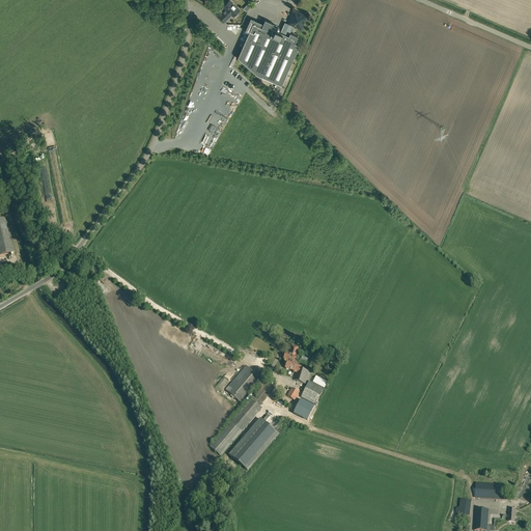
[(232,16),(240,9),(236,6),(235,6),(232,3),(229,0),(225,4),(226,5),(223,8),(225,9),(218,16),(224,22),(231,15),(232,16)]
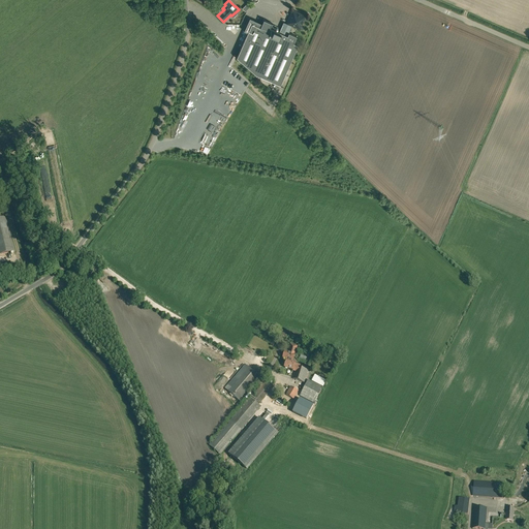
[(287,23),(300,29),(306,16),(292,10),(287,23)]
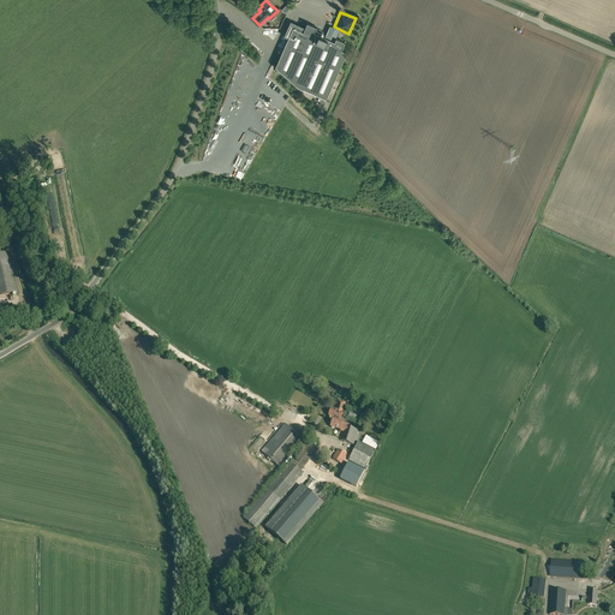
[(312,31),(311,36),(304,33),(306,28),(290,22),(284,36),(288,37),(275,67),(297,87),(326,99),(347,52),(341,49),(345,42),(335,37),(334,41),(312,31)]
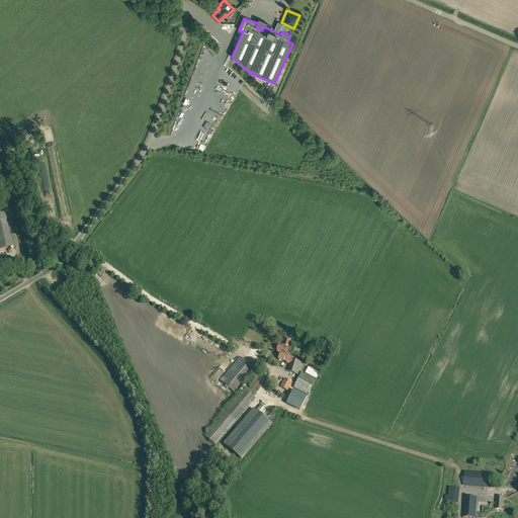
[(6,212),(0,213),(0,250),(14,247),(6,212)]
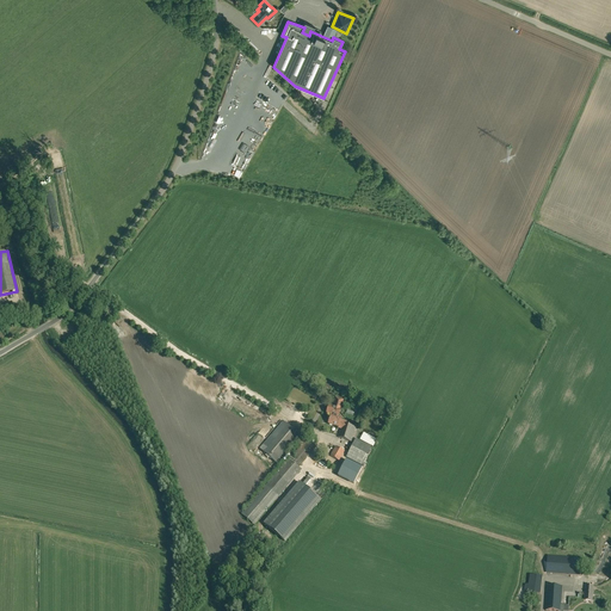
[(0,316),(14,314),(12,302),(0,304),(0,316)]
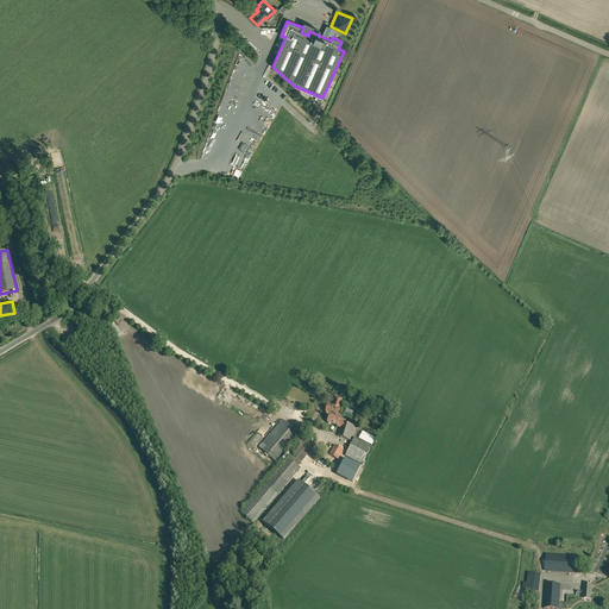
[(325,413),(330,414),(330,413),(337,415),(341,400),(334,397),(332,406),(327,405),(325,413)]
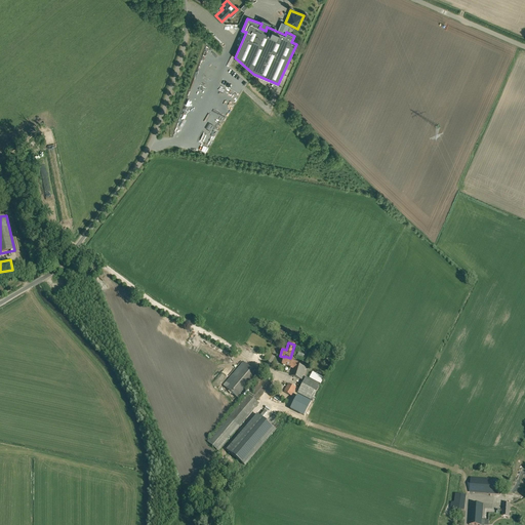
[(290,375),(301,379),(306,367),(296,365),(297,363),(292,361),(293,359),(290,358),(284,356),(284,357),(282,364),(292,367),(290,375)]
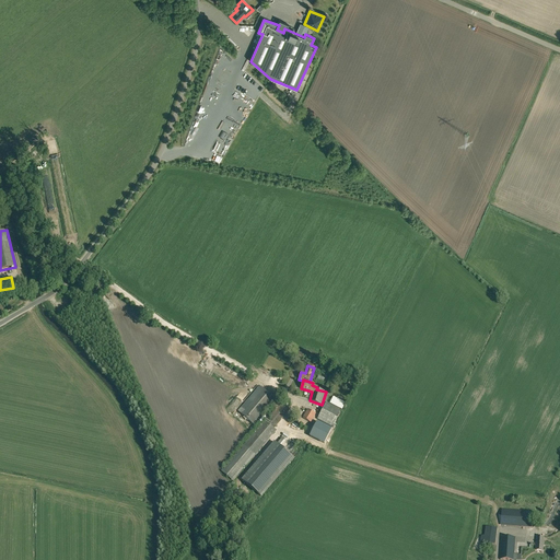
[(259,386),(237,411),(255,426),(272,406),(276,409),(280,404),(259,386)]
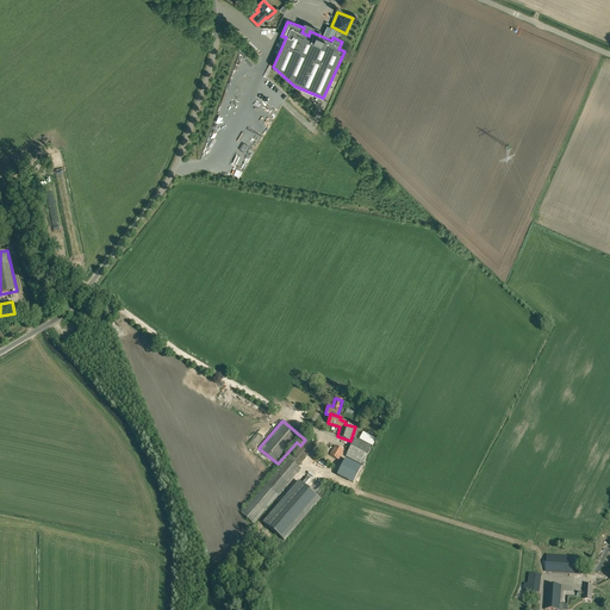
[(362,433),(360,440),(372,446),(375,440),(362,433)]
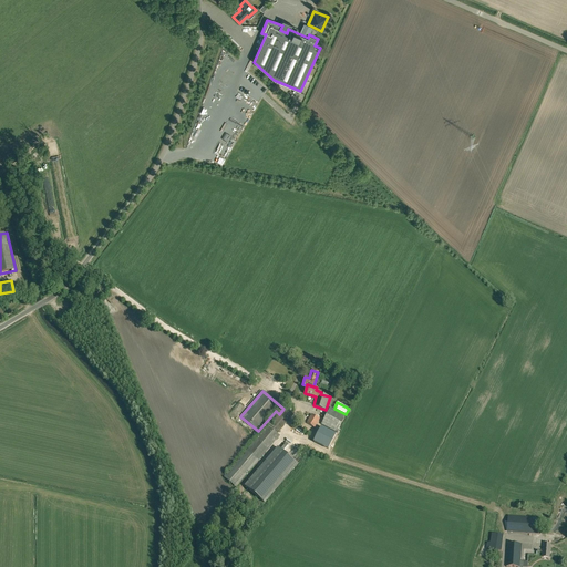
[(294,414),(285,408),(284,409),(279,414),(268,426),(278,434),(294,414)]
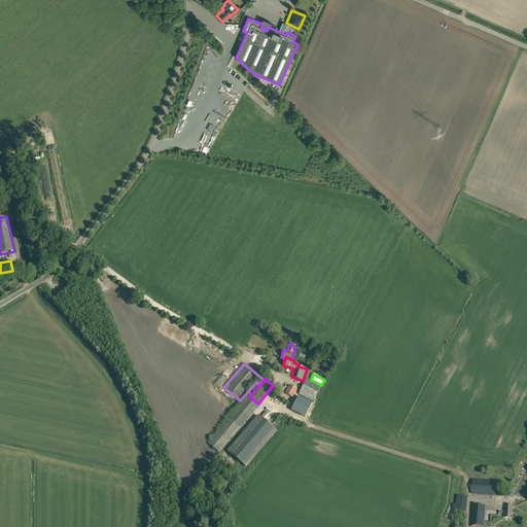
[(307,379),(299,394),(313,402),(321,386),(307,379)]
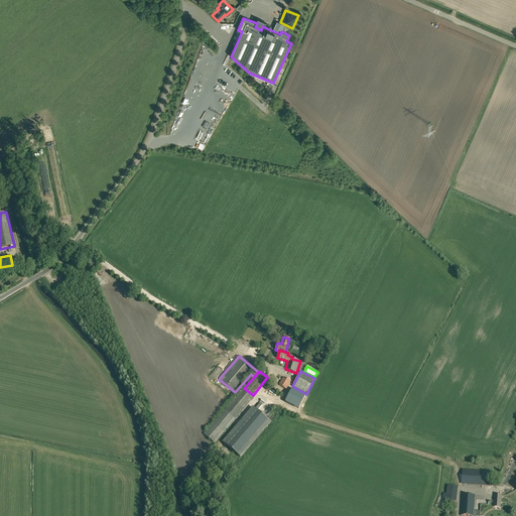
[(283,377),(276,389),(283,393),(290,381),(283,377)]
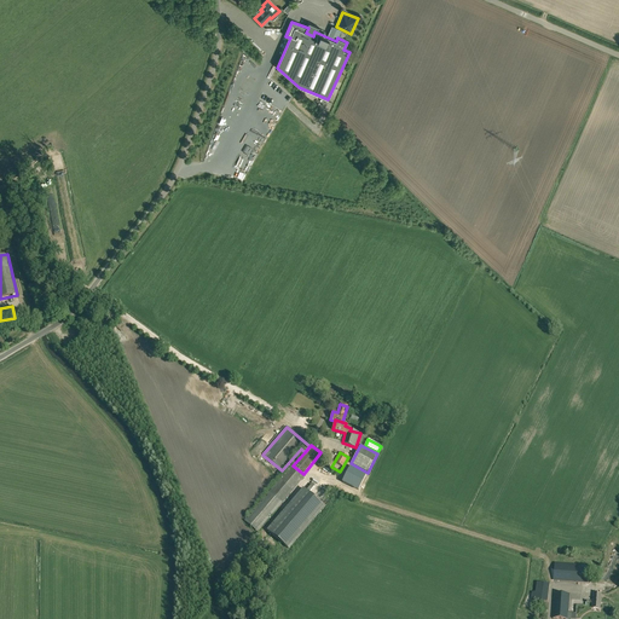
[(293,466),(293,464),(244,520),(258,531),(306,476),(304,474),(293,466)]
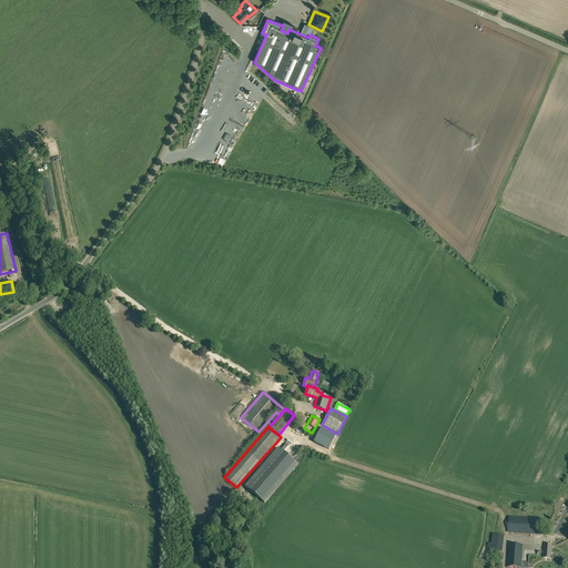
[(336,437),(321,428),(313,444),(327,453),(336,437)]
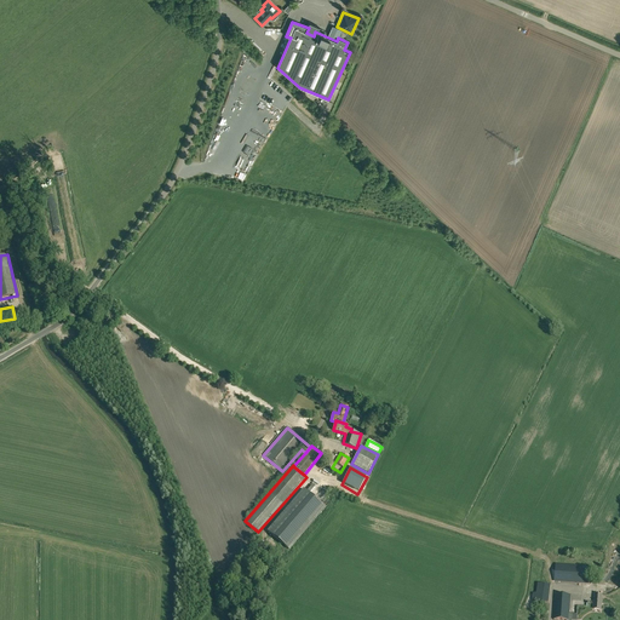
[(326,509),(304,489),(268,532),(290,550),(326,509)]
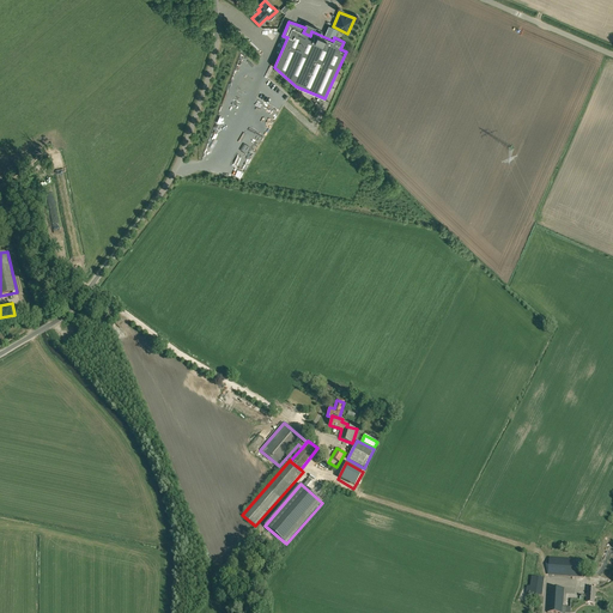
[(584,577),(586,560),(570,559),(550,558),(548,575),(584,577)]
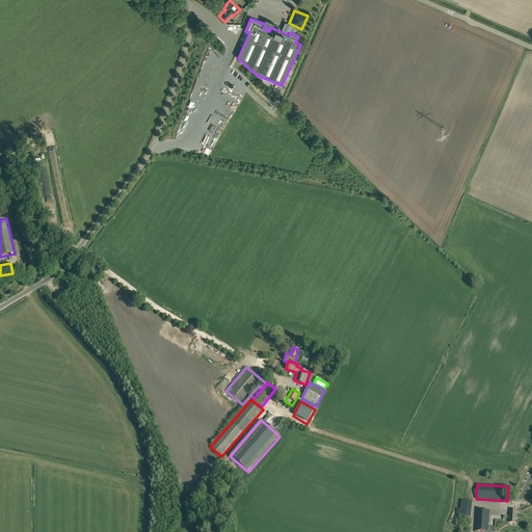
[(471,517),(473,501),(461,500),(460,509),(457,509),(456,515),(471,517)]
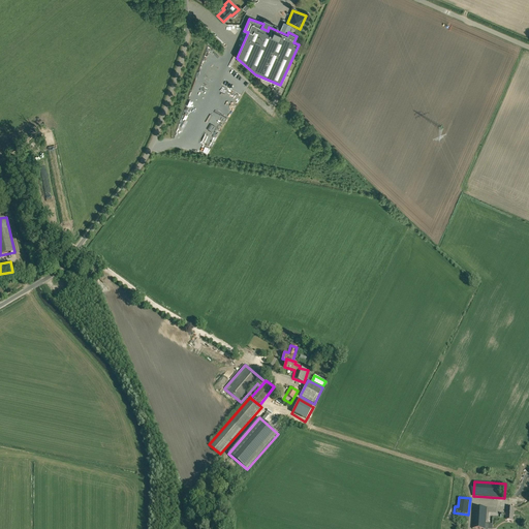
[(474,507),(472,528),(483,528),(492,528),(493,524),(486,524),(487,507),(474,507)]
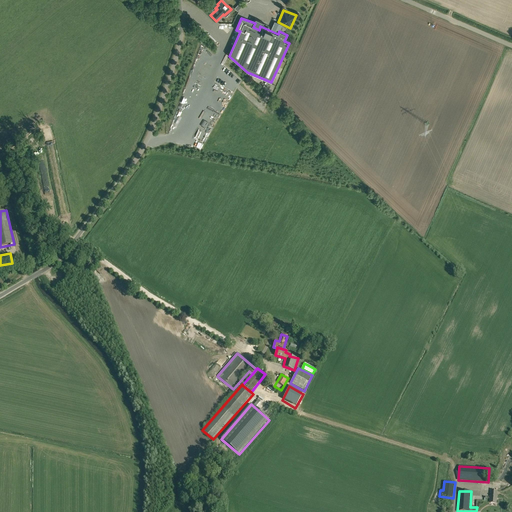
All buildings are outlined.
